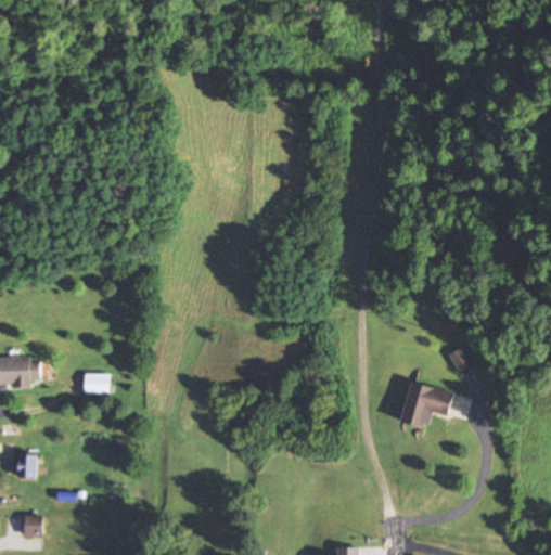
[(469,363),(459,348),(448,355),(457,371),(469,363)]
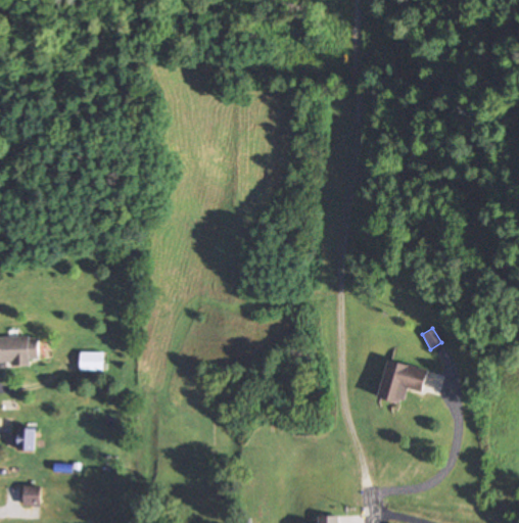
[(37,360),(37,337),(0,336),(0,363),(28,364),(28,360),(37,360)]
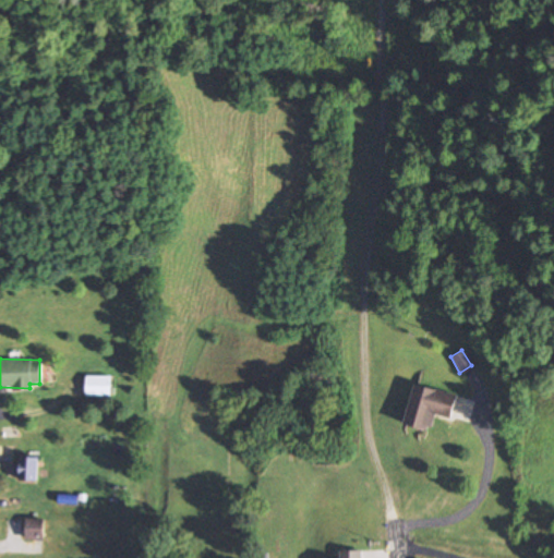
[(108,375),(83,375),(83,396),(108,396),(108,375)]
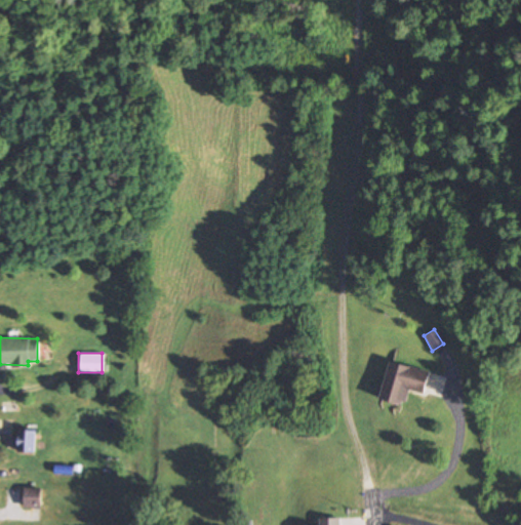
[(428,371),(388,361),(378,399),(403,405),(407,389),(423,393),(428,371)]
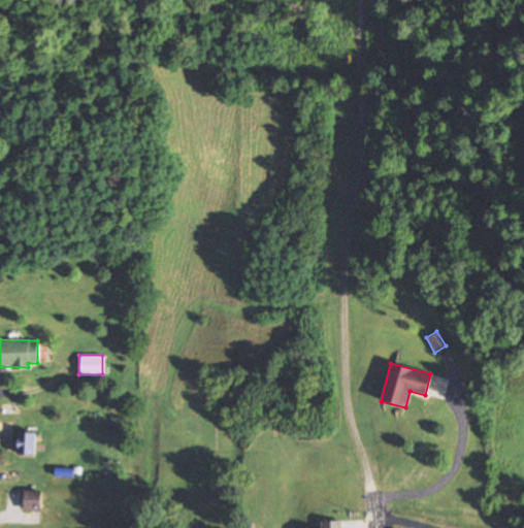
[(33,432),(17,432),(17,455),(33,455),(33,432)]
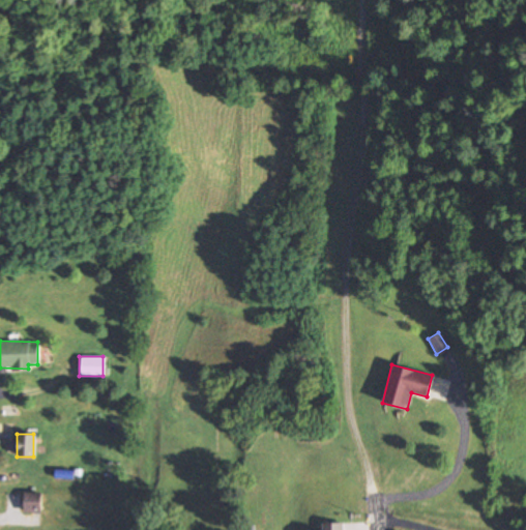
[(39,492),(22,492),(22,512),(39,512),(39,492)]
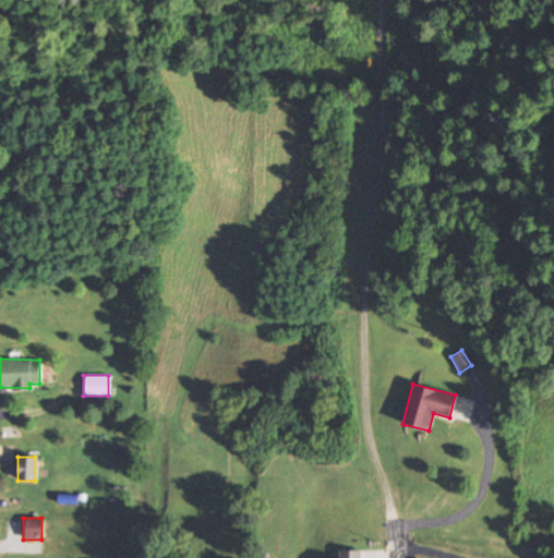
All buildings are outlined.
